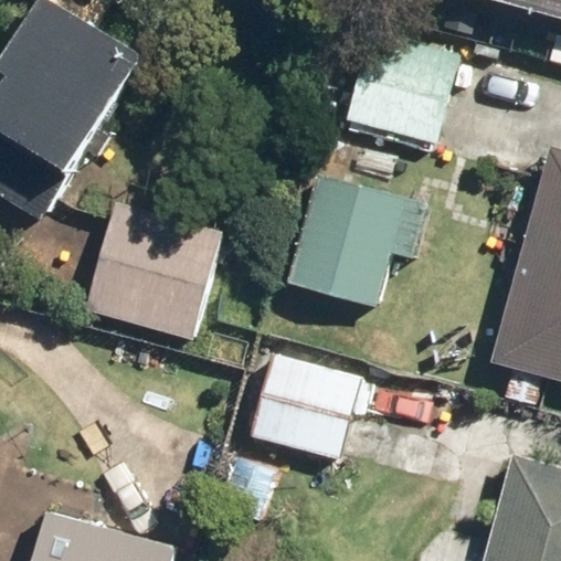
[(0,135),(67,176),(139,56),(44,0),(36,0),(0,62),(0,135)]
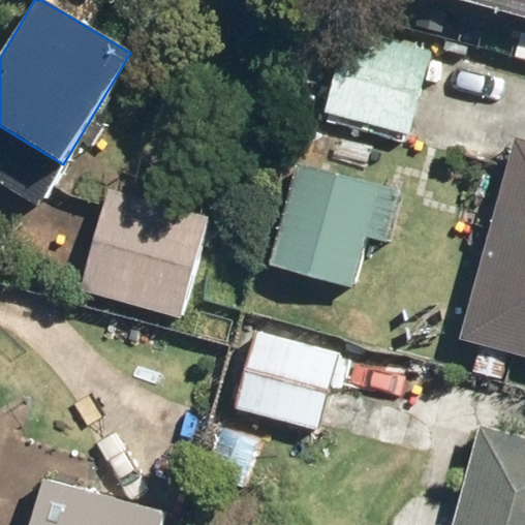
[(453,0),(524,20),(524,0),(453,0)]
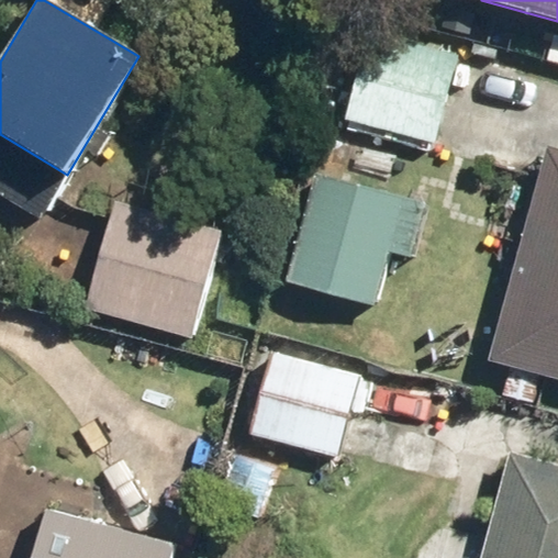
[(457,52),(366,30),(344,119),(435,142),(457,52)]
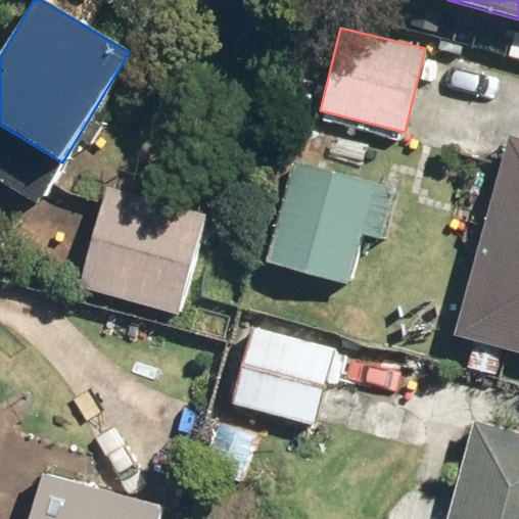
[(518,139),(509,137),(454,335),(518,352),(518,139)]
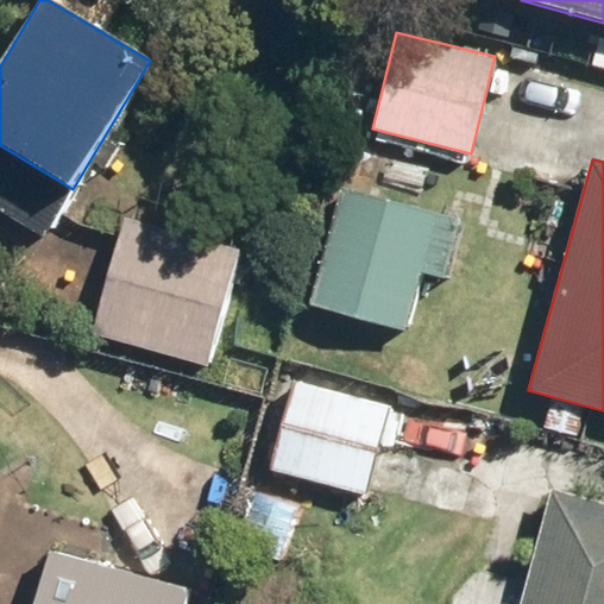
[(459,220),(343,189),(310,306),(406,331),(421,272),(442,278),(459,220)]
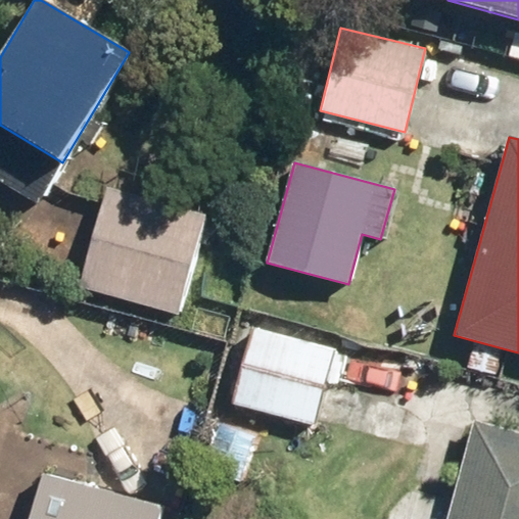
[(205,215),(105,186),(78,285),(177,314),(205,215)]
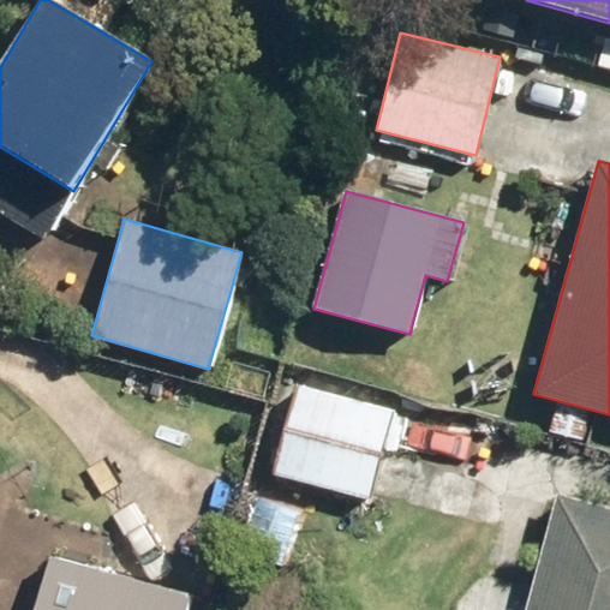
[(390,410),(294,384),(271,473),(368,498),(390,410)]
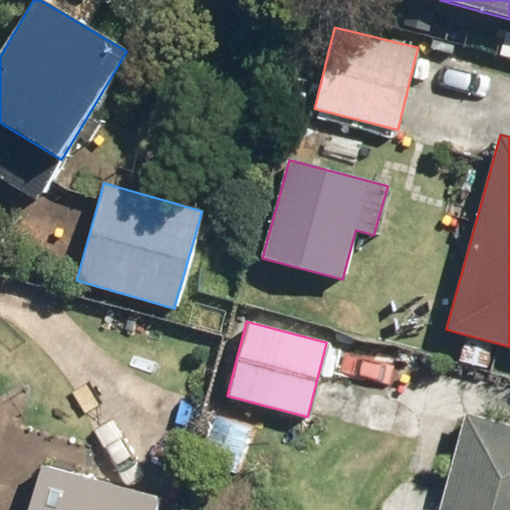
[(509,509),(509,425),(465,414),(438,509),(509,509)]
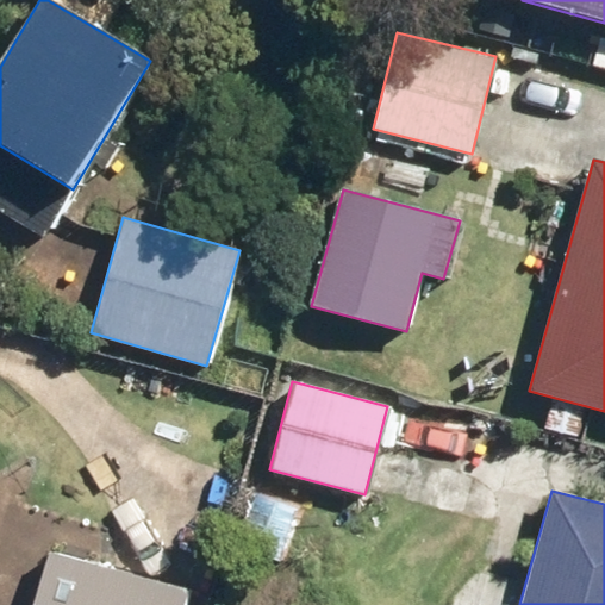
[(184,604),(188,590),(49,552),(35,604),(184,604)]
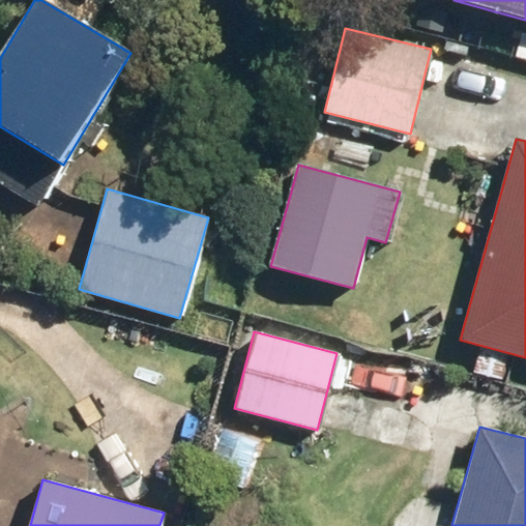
All buildings are outlined.
